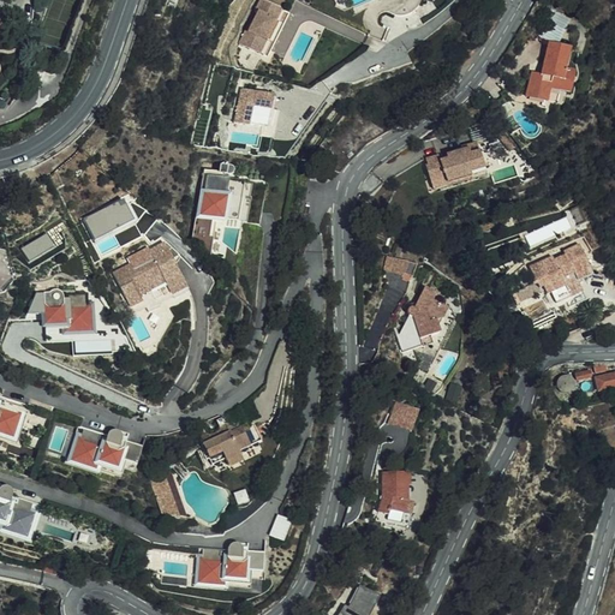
[(262,12),(258,21),(254,30),(250,29),(244,42),(260,49),(266,37),(270,40),(286,7),(267,0),(263,0),(260,10),(262,12)]
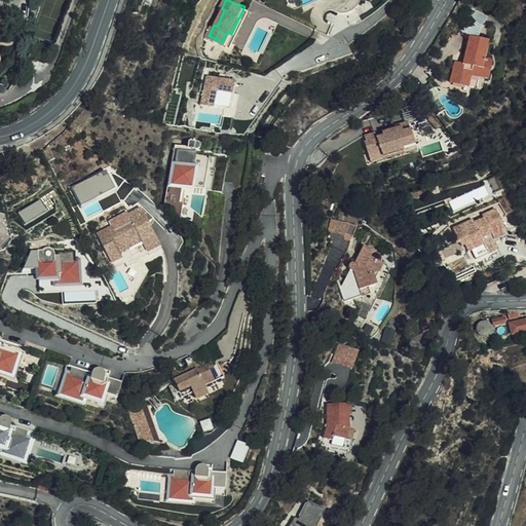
[(476,9),(463,30),(477,37),(488,16),(476,9)]
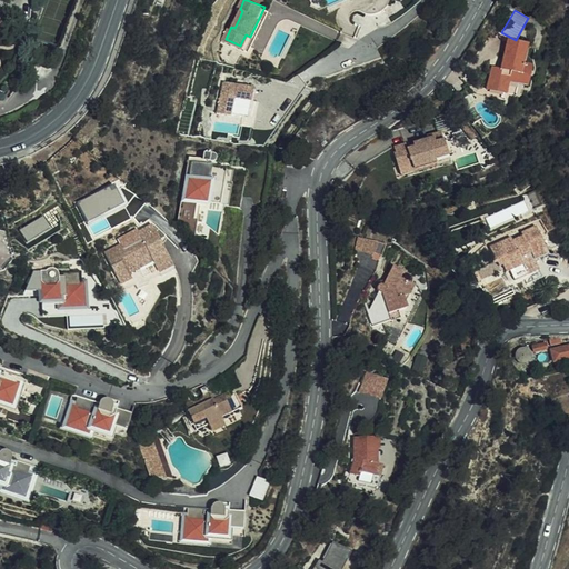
[(245,48),(250,37),(246,35),(240,46),(245,48)]
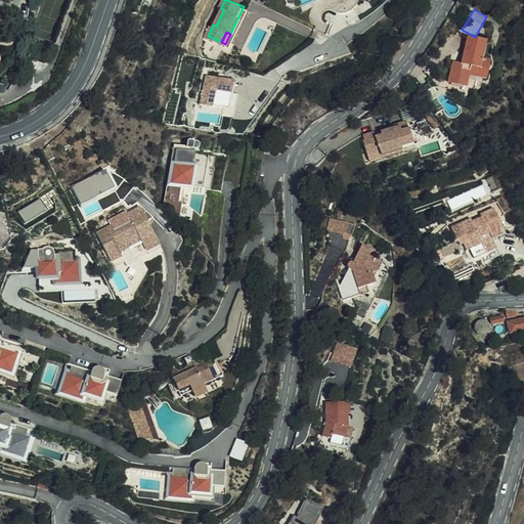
[(469,64),(480,39),(474,38),(471,52),(467,53),(465,58),(469,61),(468,66),(464,64),(456,62),(450,86),(460,82),(469,64)]
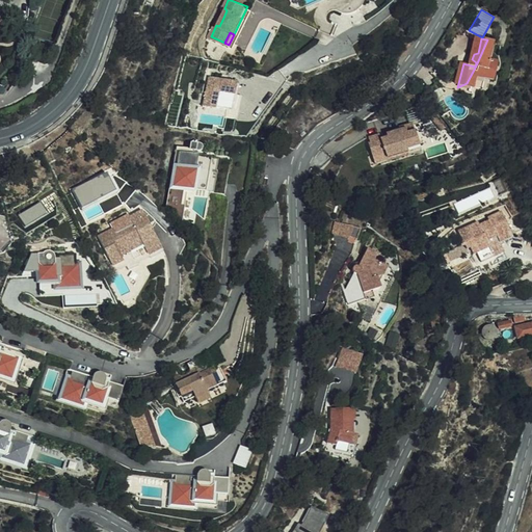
[(496,43),(487,40),(476,65),(467,83),(457,87),(456,90),(474,96),(476,88),(479,77),(487,79),(496,81),(501,63),(491,61),(496,43)]
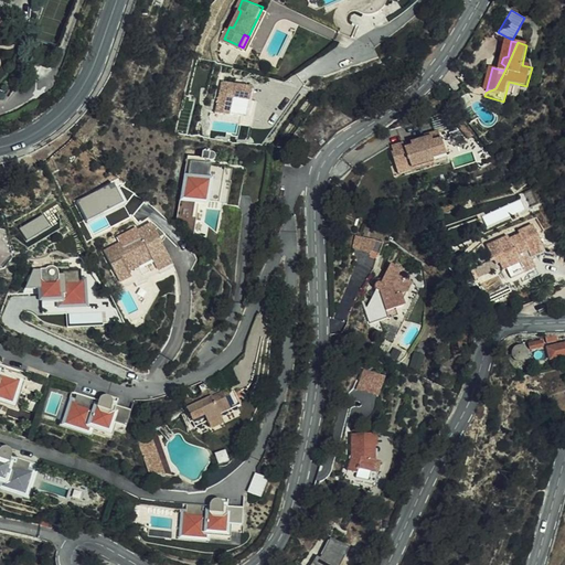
[(246,113),(259,116),(263,100),(254,99),(256,86),(247,85),(246,88),(238,87),(240,84),(227,82),(221,112),(234,114),(233,120),(245,124),(246,113)]
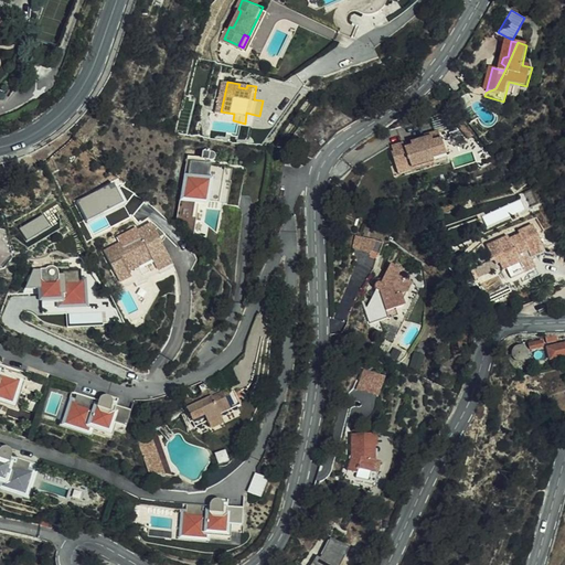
[(518,84),(509,82),(505,94),(514,96),(518,84)]
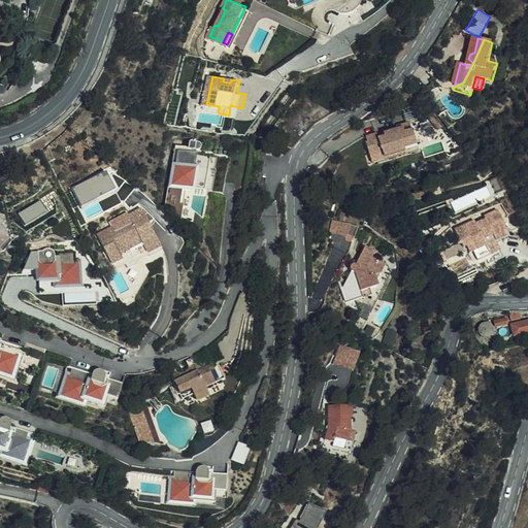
[(240,118),(242,108),(230,105),(229,116),(240,118)]
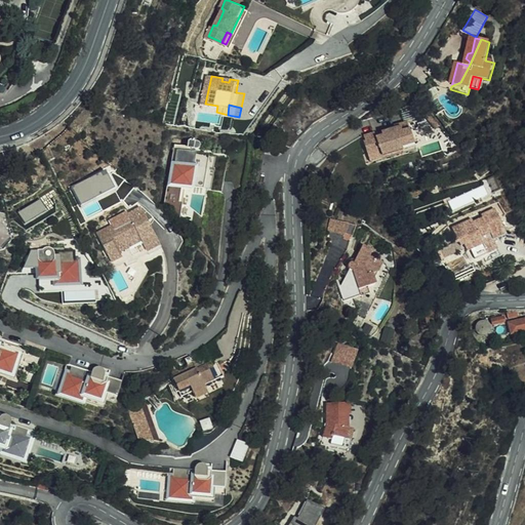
[(387,139),(386,136),(379,139),(377,137),(367,140),(369,146),(367,146),(371,158),(382,154),(386,161),(405,154),(418,150),(410,125),(397,130),(398,132),(392,134),(393,137),(387,139)]
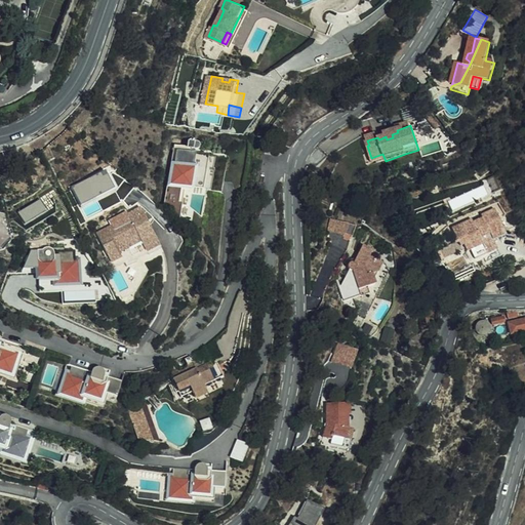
[(219,191),(226,157),(197,152),(199,144),(198,142),(197,140),(187,139),(187,145),(173,143),(167,182),(219,191)]
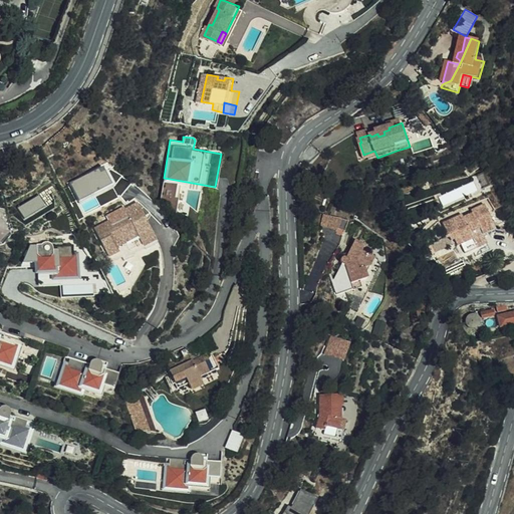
[(374,151),(363,155),(366,164),(398,154),(397,151),(377,158),(374,151)]
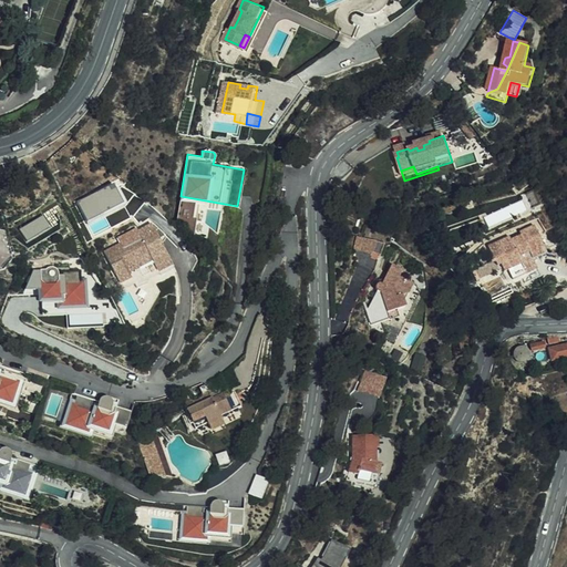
[(116,182),(76,199),(86,223),(126,205),(116,182)]
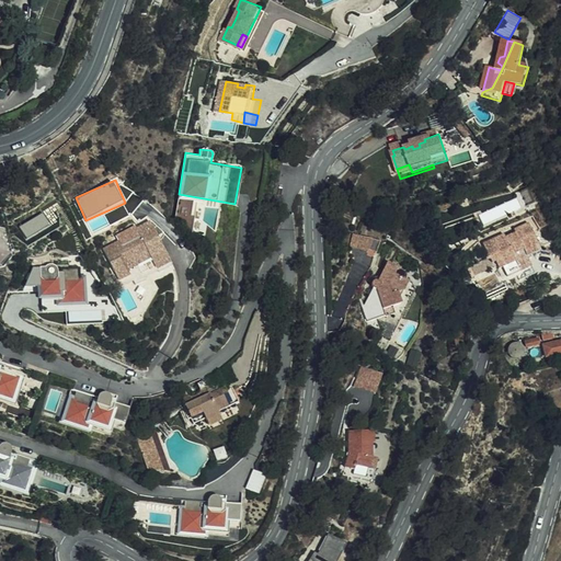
[(26,238),(50,225),(43,213),(20,226),(26,238)]
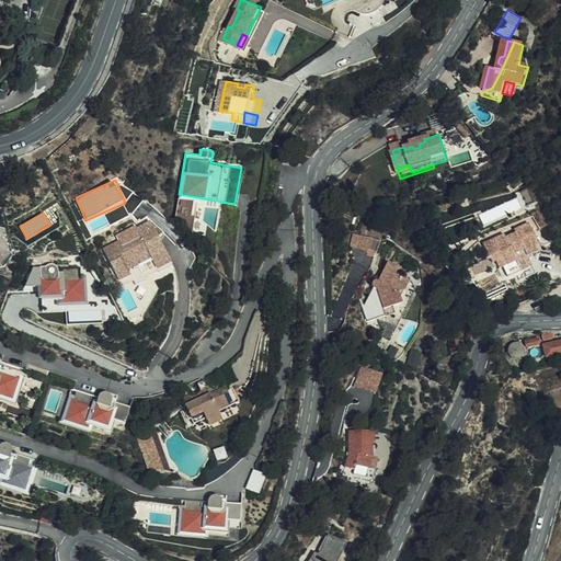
[(521,273),(516,275),(519,283),(535,275),(527,259),(537,254),(536,250),(539,249),(528,226),(516,231),(518,235),(505,240),(504,237),(487,245),(491,252),(485,254),(488,258),(487,262),(491,264),(492,266),(499,263),(503,271),(516,264),(521,273)]
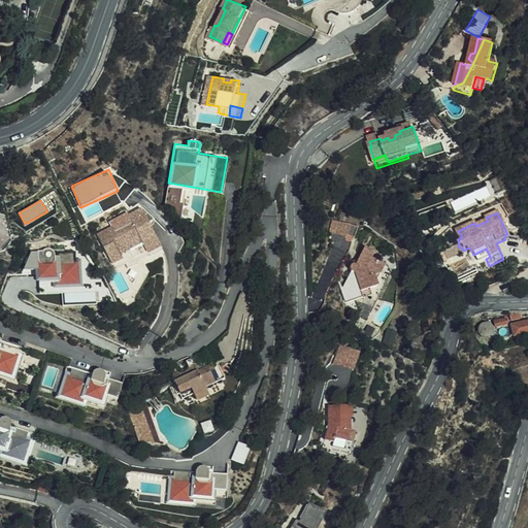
[(99,237),(110,261),(113,267),(124,262),(120,252),(126,248),(127,250),(140,243),(142,248),(149,260),(162,254),(142,213),(131,220),(133,225),(121,230),(120,227),(99,237)]
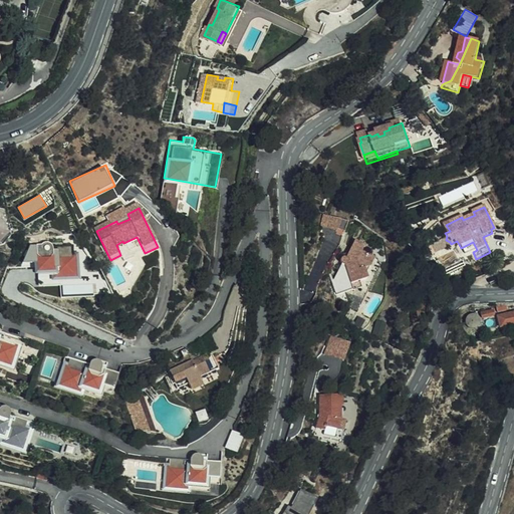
[(340,219),(322,214),(320,226),(335,232),(340,219)]
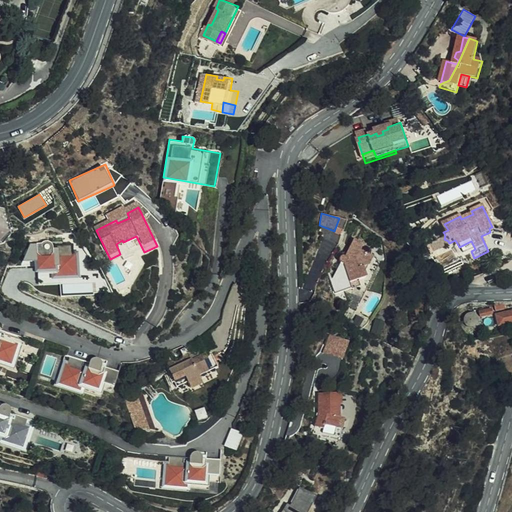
[(136,236),(123,242),(125,246),(138,240),(136,236)]
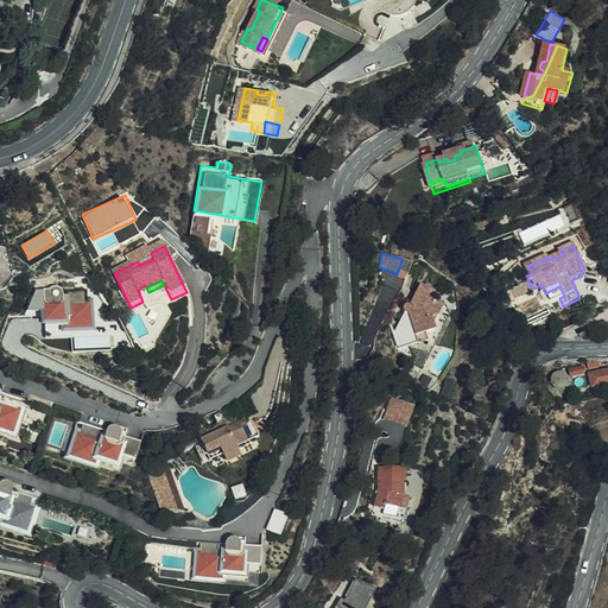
[(437,328),(435,322),(432,316),(438,316),(443,304),(428,297),(431,289),(419,284),(410,304),(407,304),(406,304),(405,305),(404,306),(404,309),(404,311),(409,315),(413,325),(419,342),(430,339),(428,331),(437,328)]
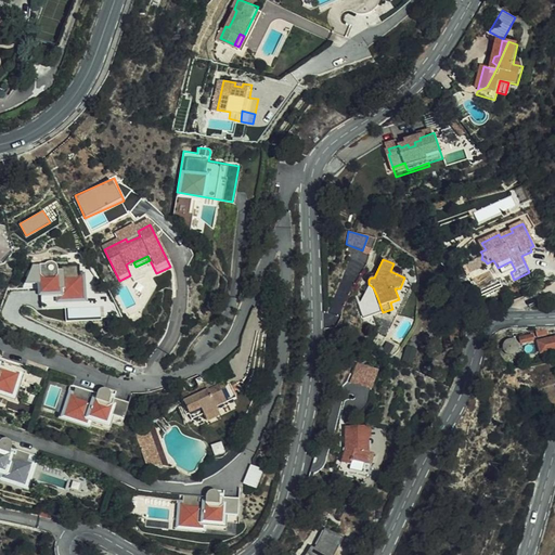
[(42,268),(29,269),(22,288),(39,287),(40,294),(56,293),(56,297),(80,296),(78,263),(67,265),(67,260),(49,261),(46,261),(44,263),(43,266),(42,268)]
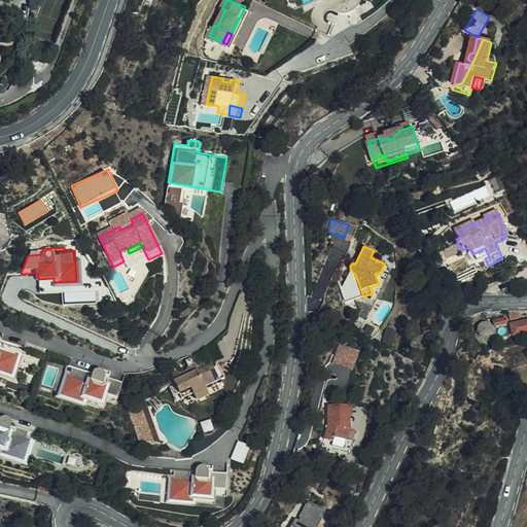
[(113,267),(110,260),(107,262),(112,271),(116,272),(123,269),(126,268),(128,268),(132,271),(137,272),(138,271),(138,268),(149,262),(148,259),(142,247),(129,253),(127,249),(126,247),(119,251),(124,261),(113,267)]
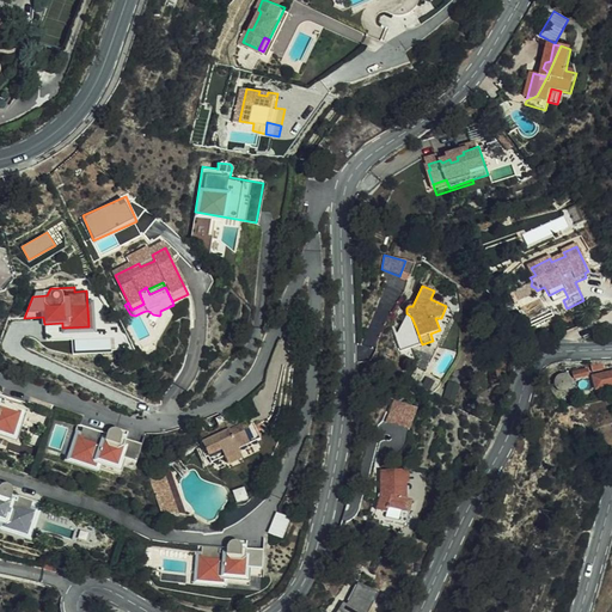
[(554,305),(563,300),(568,298),(563,288),(549,295),(554,305)]
